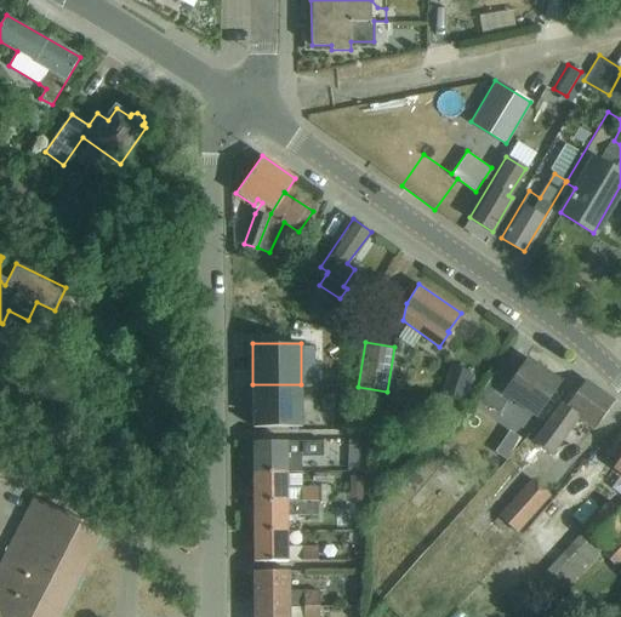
[(477,395),(479,398),(471,410),(490,423),(503,405),(529,422),(558,380),(525,358),(513,376),(497,366),(477,395)]
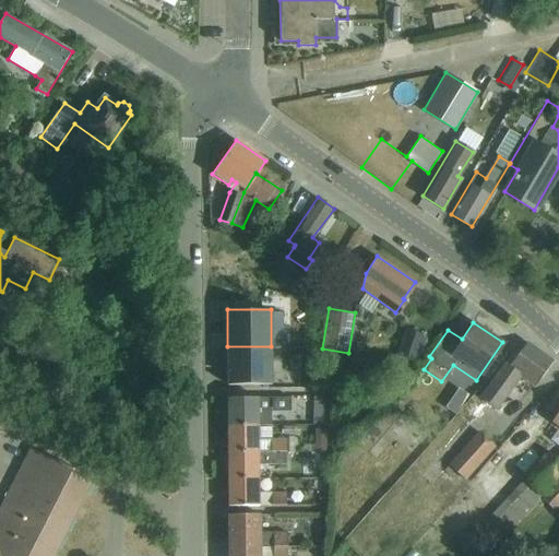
[(396,354),(416,361),(425,334),(405,328),(396,354)]
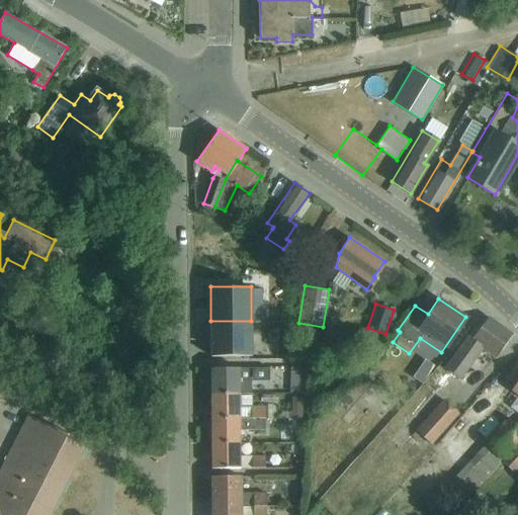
[(496,355),(512,333),(488,316),(478,330),(473,327),(445,366),(460,377),(482,346),(496,355)]
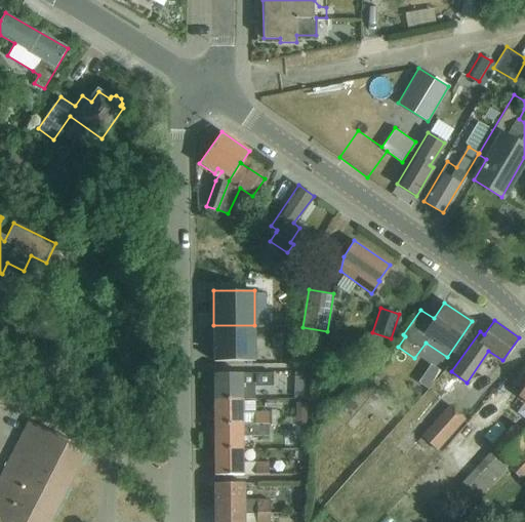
[(255,360),(254,325),(213,325),(214,360),(255,360)]
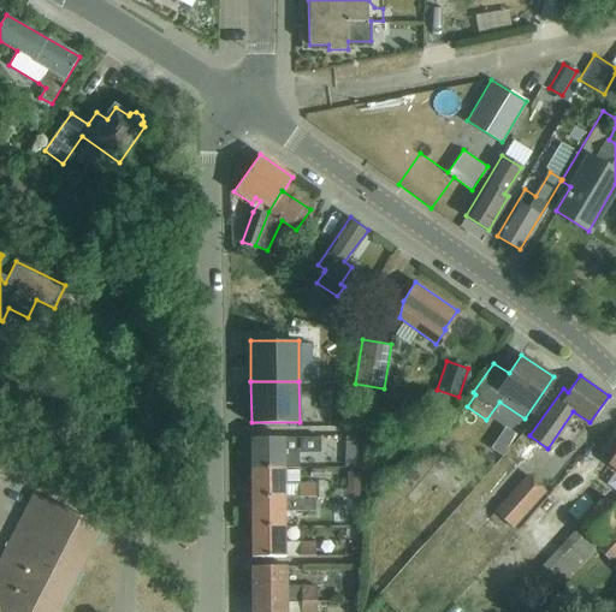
[(345,434),(345,449),(360,449),(360,434),(345,434)]
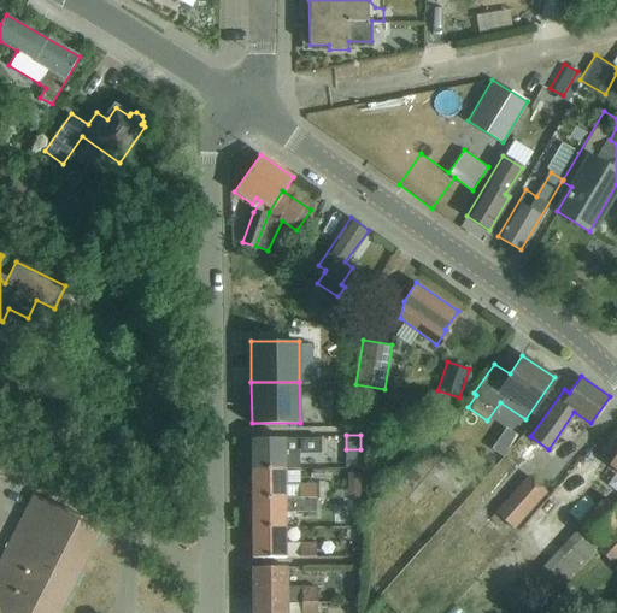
[(285,437),(252,437),(252,467),(285,467),(299,467),(299,452),(322,452),(322,436),(285,437)]
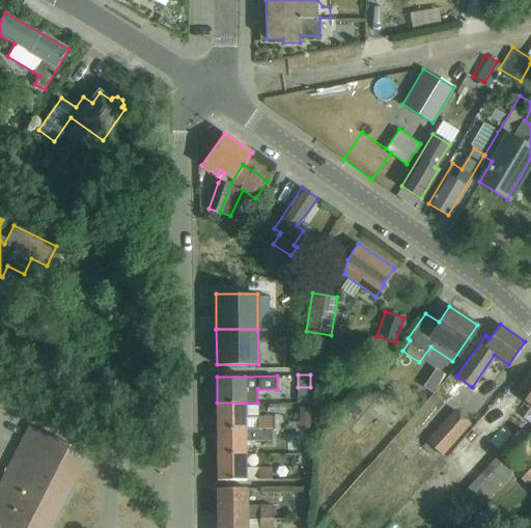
[(217,403),(217,427),(245,427),(272,427),(272,415),(245,415),(245,403),(217,403)]
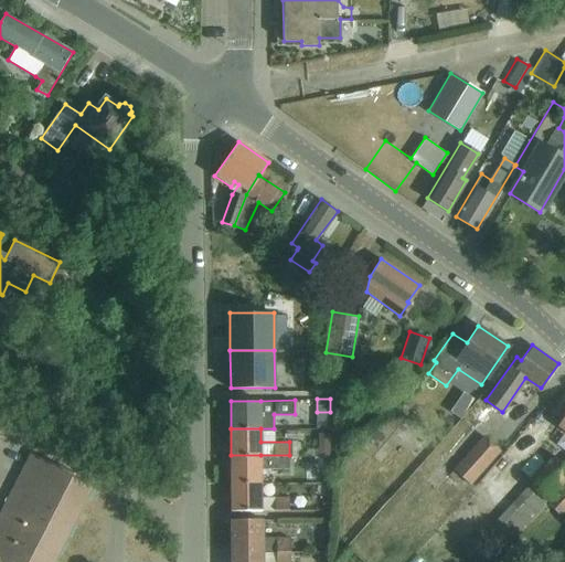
[(500,451),(482,435),(454,468),(470,484),(500,451)]
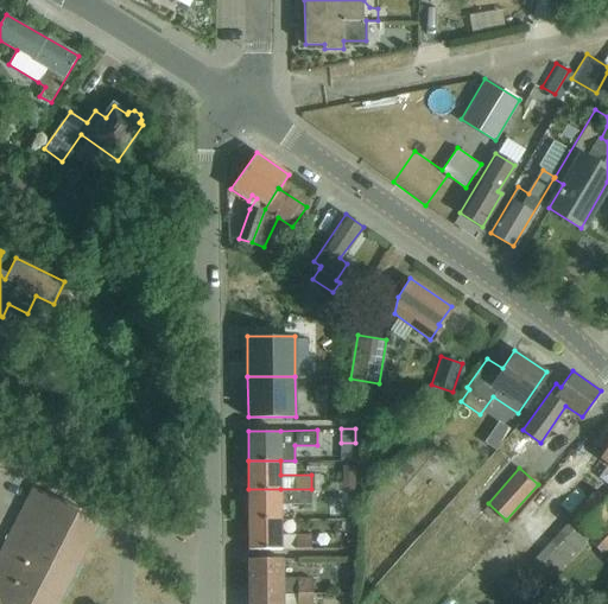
[(410,490),(425,493),(428,472),(412,471),(410,490)]
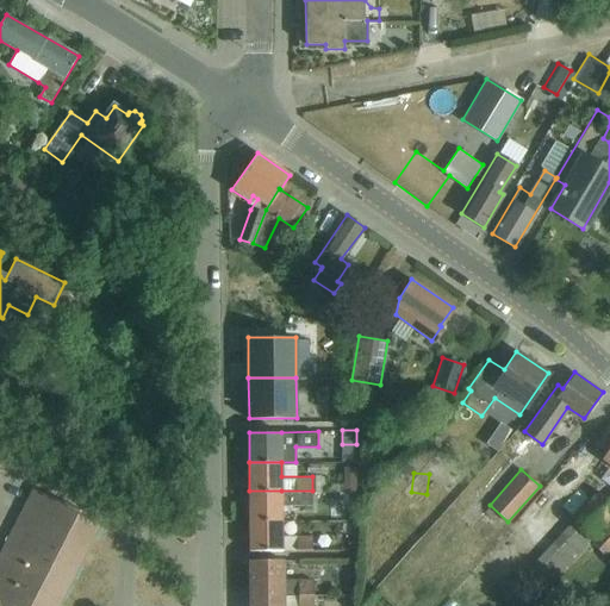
[(58,605),(101,524),(35,491),(0,558),(0,605),(58,605)]
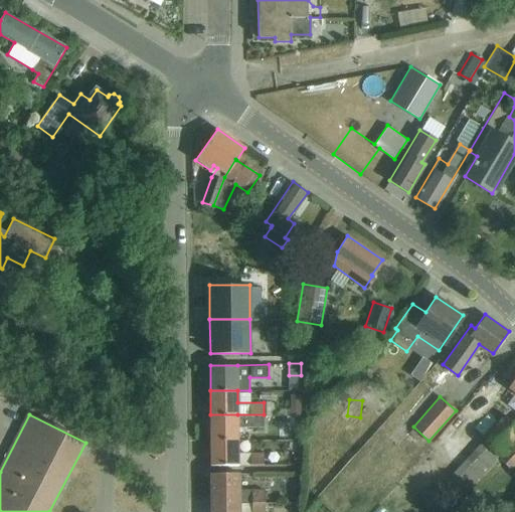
[(264,414),(237,414),(210,414),(210,440),(237,439),(237,427),(264,427),(264,414)]
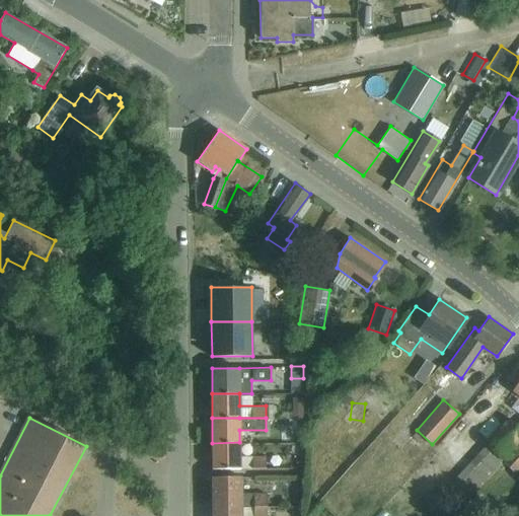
[(239,442),(212,443),(212,468),(266,467),(266,455),(240,455),(239,442)]
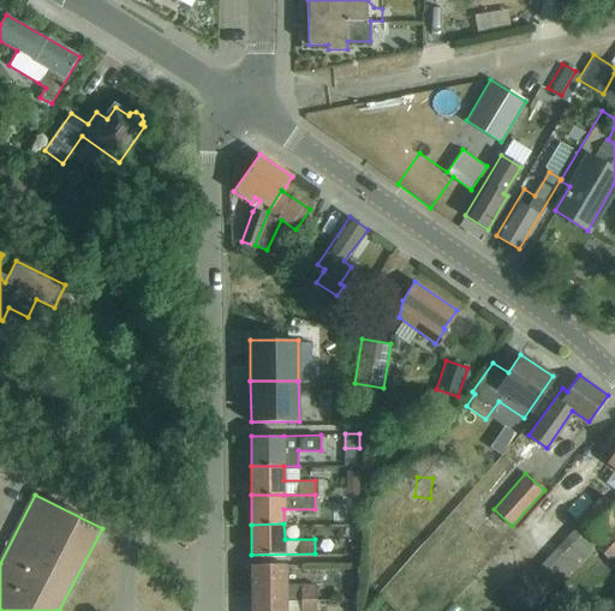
[(577,523),(555,547),(538,564),(559,583),(598,543),(577,523)]
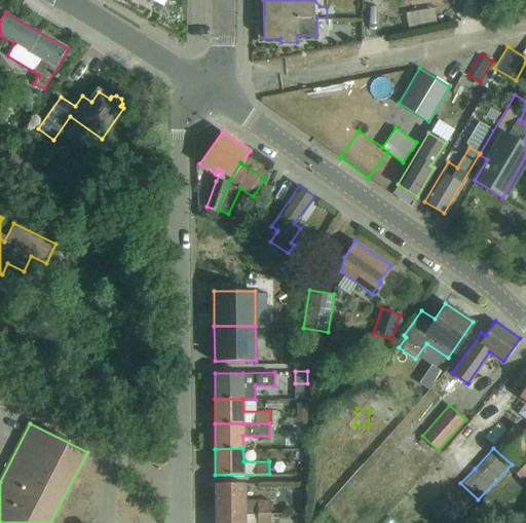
[(525,454),(512,471),(519,477),(525,470),(525,454)]
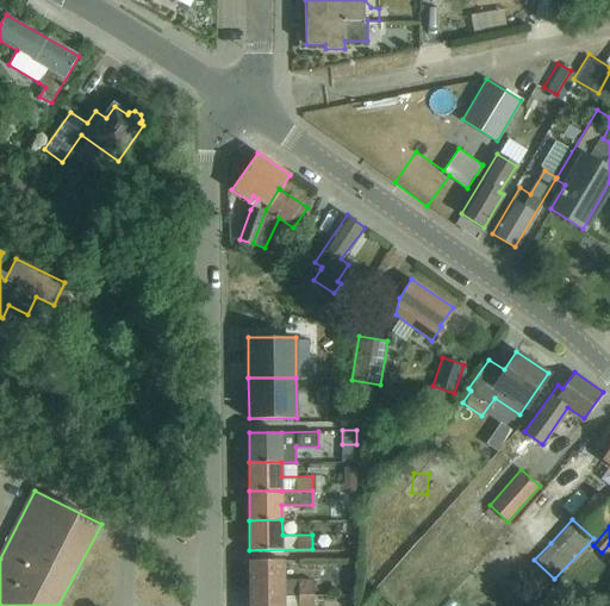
[(249,560),(249,594),(313,594),(313,579),(284,579),(284,558),(249,560)]
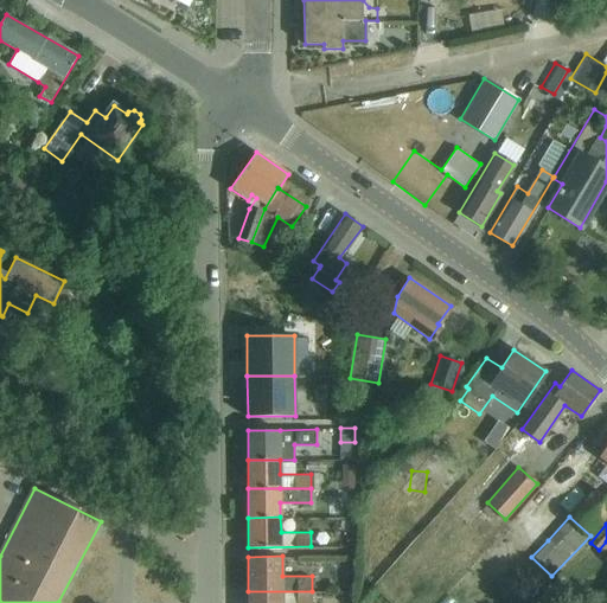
[(537,602),(536,602),(555,602),(569,588),(557,578),(537,602)]
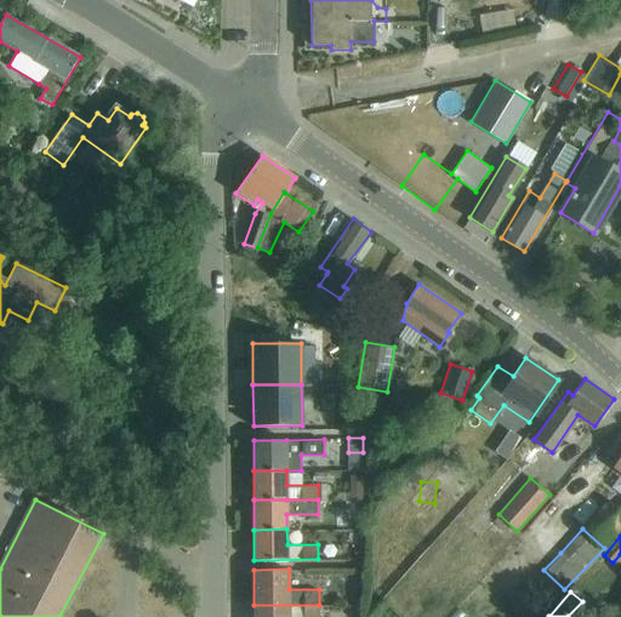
[(318,616),(319,605),(254,605),(254,616),(318,616)]
